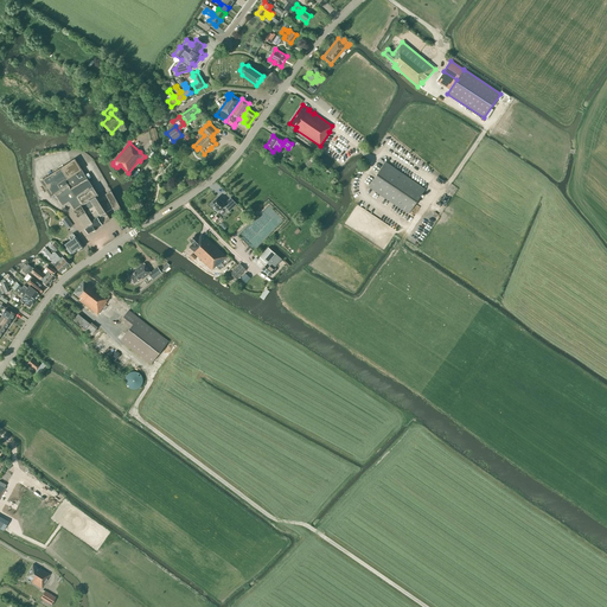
[(98,196),(75,159),(40,181),(51,197),(55,195),(63,206),(69,203),(89,232),(93,230),(93,231),(97,228),(110,219),(96,197),(98,196)]
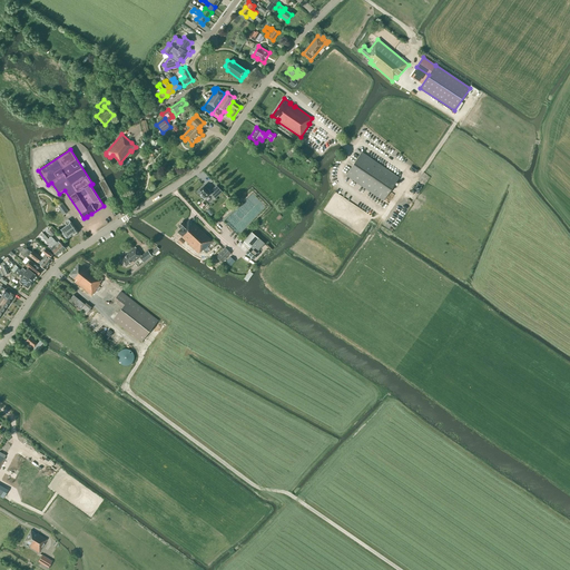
[(383,202),(400,178),(362,153),(346,176),(383,202)]
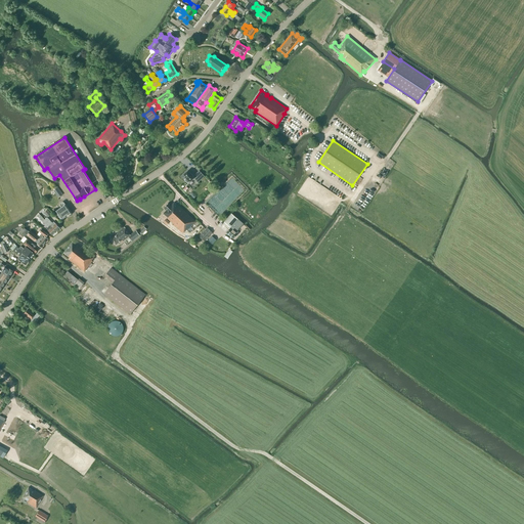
[(99,182),(103,179),(96,166),(92,168),(99,182)]
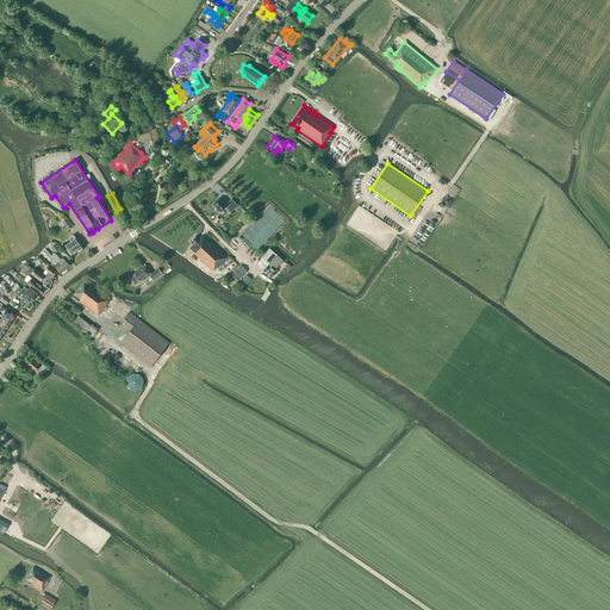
[(225,205),(219,199),(213,204),(216,207),(215,210),(218,213),(225,207),(229,211),(231,207),(228,203),(225,205)]
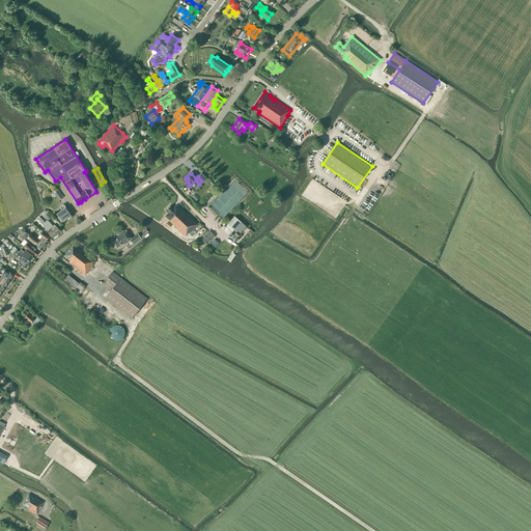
[(59,200),(63,197),(59,190),(54,193),(59,200)]
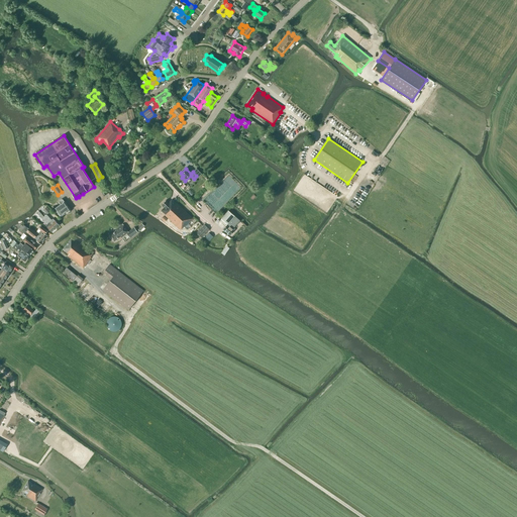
[(65,202),(63,200),(60,202),(61,204),(55,209),(61,217),(67,212),(67,213),(69,213),(70,212),(70,210),(71,210),(65,202)]
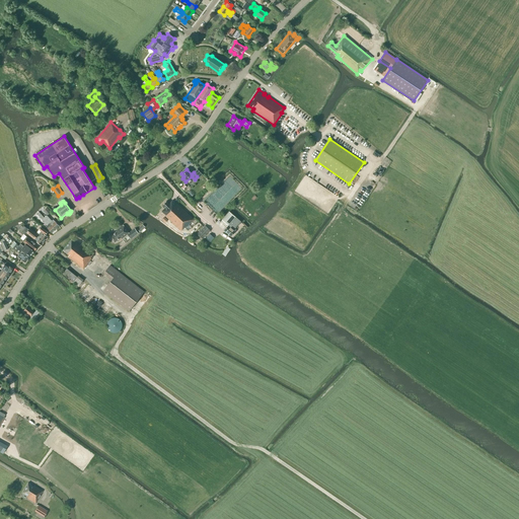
[(176,205),(172,201),(169,204),(166,202),(162,206),(165,208),(162,211),(166,215),(165,216),(180,231),(184,227),(186,228),(194,220),(177,204),(176,205)]
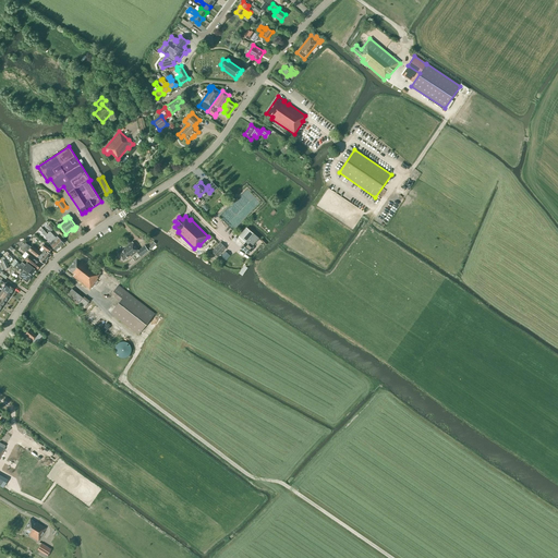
[(249,254),(254,247),(252,246),(259,239),(246,228),(239,237),(245,243),(241,247),(249,254)]
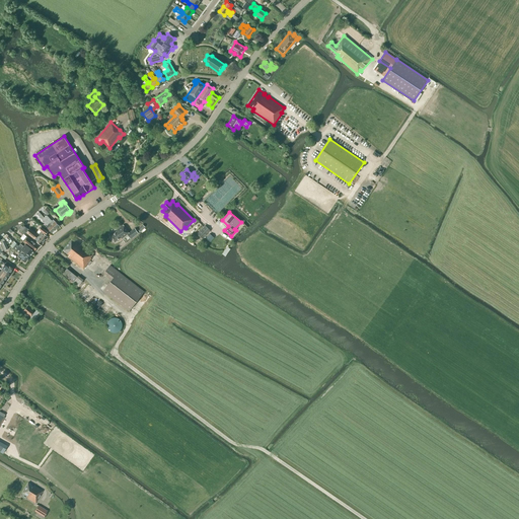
[(56,229),(45,217),(42,215),(40,217),(43,219),(42,220),(46,224),(47,224),(48,225),(46,226),(52,233),(56,229)]
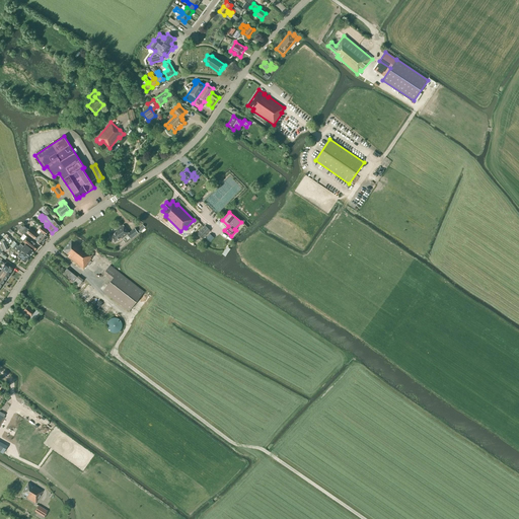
[(45,217),(56,229),(59,226),(53,220),(52,221),(51,220),(47,215),(45,217)]
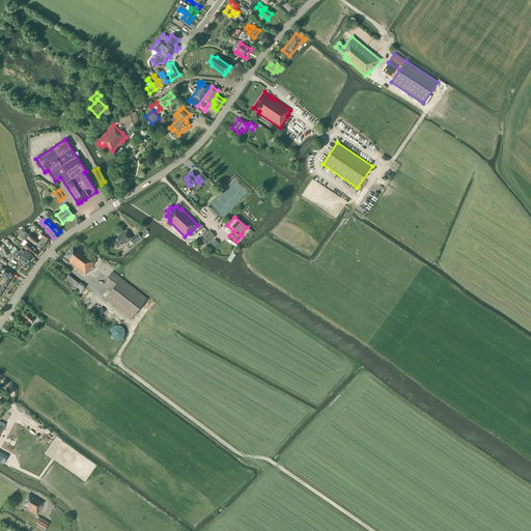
[(132,239),(126,230),(118,235),(119,236),(113,241),(118,248),(124,244),(124,245),(131,241),(134,245),(140,240),(138,235),(132,239)]
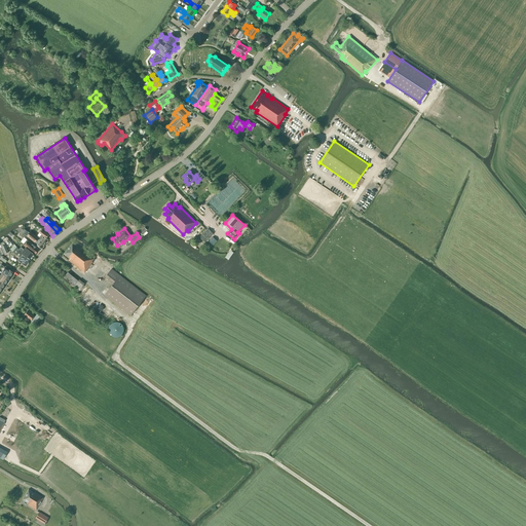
[(39,238),(31,231),(29,233),(24,229),(20,234),(24,237),(26,235),(35,242),(39,238)]
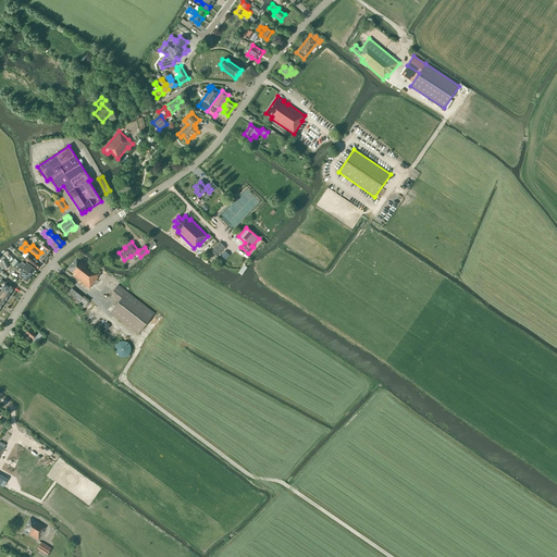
[(218,257),(225,248),(220,243),(212,251),(218,257)]
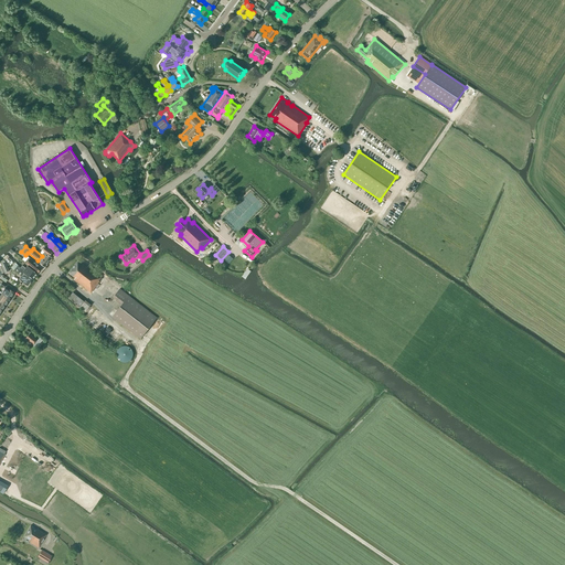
[(42,256),(38,260),(40,263),(44,267),(52,258),(50,256),(52,253),(45,247),(43,251),(44,252),(42,256)]
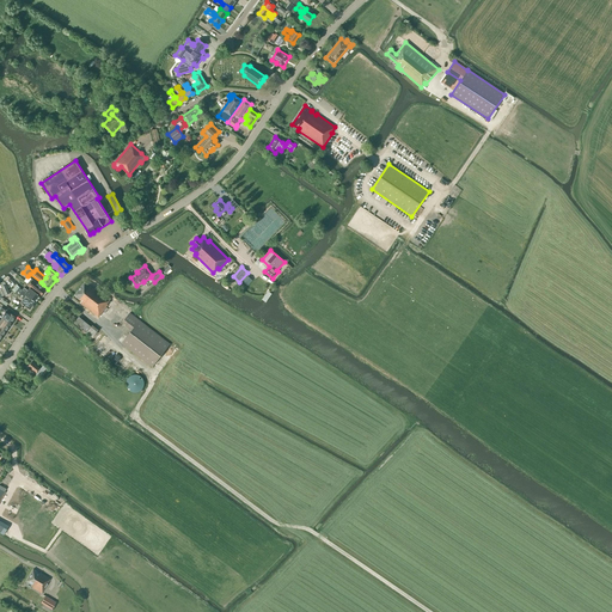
[(41,295),(46,291),(29,276),(24,281),(28,283),(28,285),(41,295)]
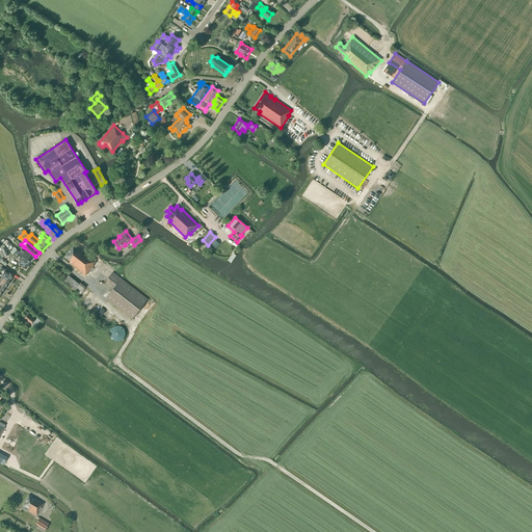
[(219,244),(215,240),(211,244),(215,248),(219,244)]
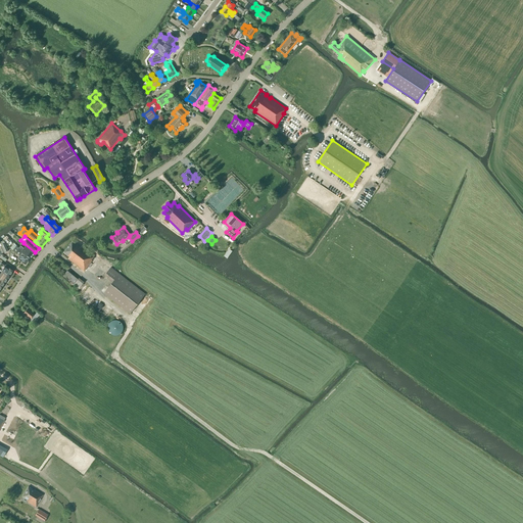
[(2,253),(3,253),(8,250),(4,241),(0,243),(0,248),(1,251),(0,251),(0,258),(3,255),(2,253)]
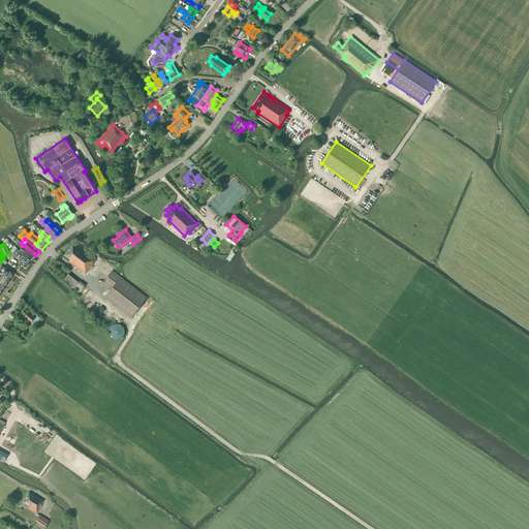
[(82,250),(73,244),(64,255),(70,260),(69,262),(85,275),(93,263),(92,263),(96,258),(83,248),(82,250)]
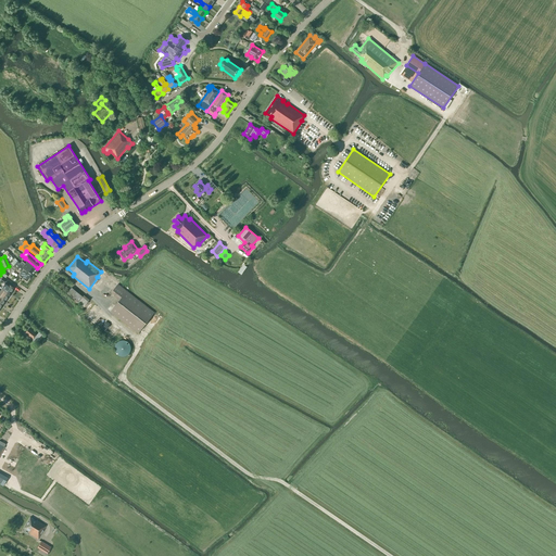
[(21,264),(17,262),(15,258),(12,264),(14,266),(19,269),(20,267),(23,270),(20,275),(27,281),(33,275),(25,269),(21,264)]
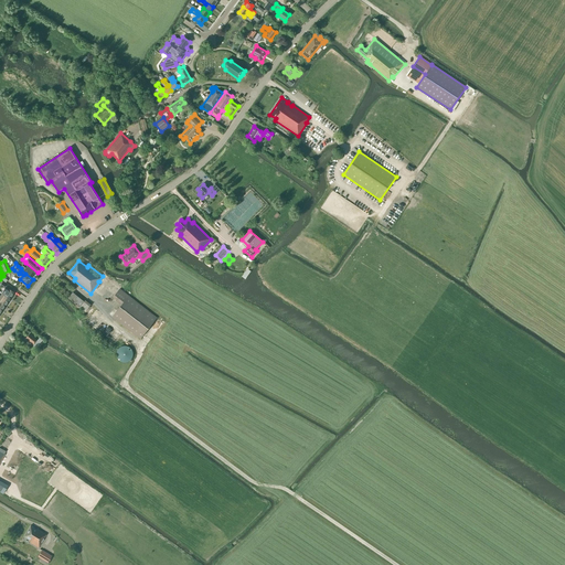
[(25,274),(33,279),(38,274),(28,266),(25,268),(22,266),(21,268),(25,274)]
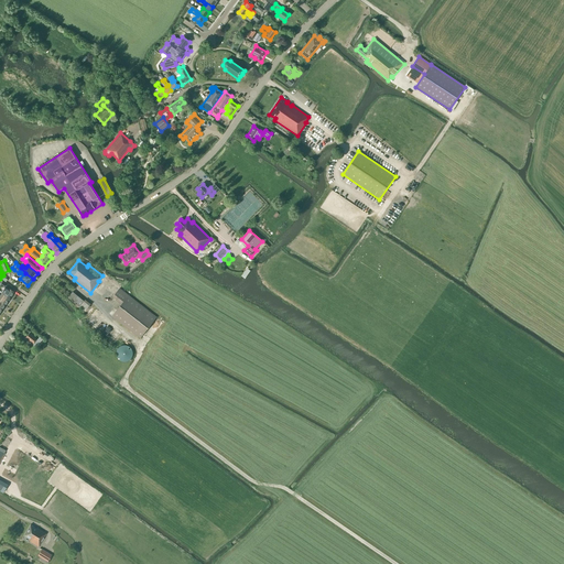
[(2,293),(10,299),(14,293),(9,289),(7,288),(2,293)]
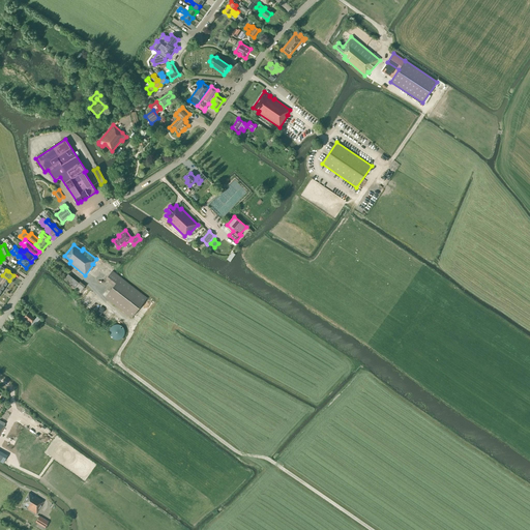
[(131,318),(147,298),(113,271),(106,280),(114,286),(106,297),(131,318)]
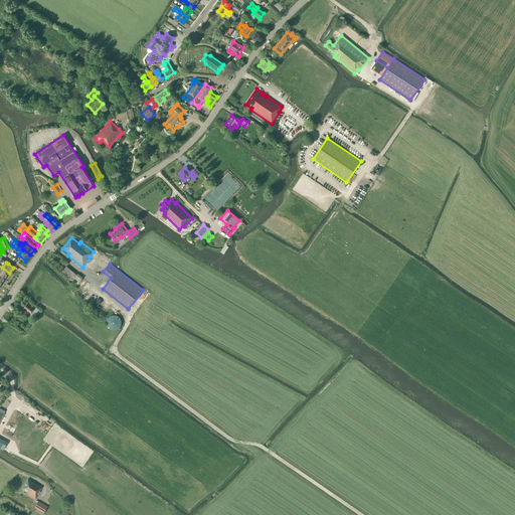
[(77,284),(81,279),(66,267),(62,272),(77,284)]
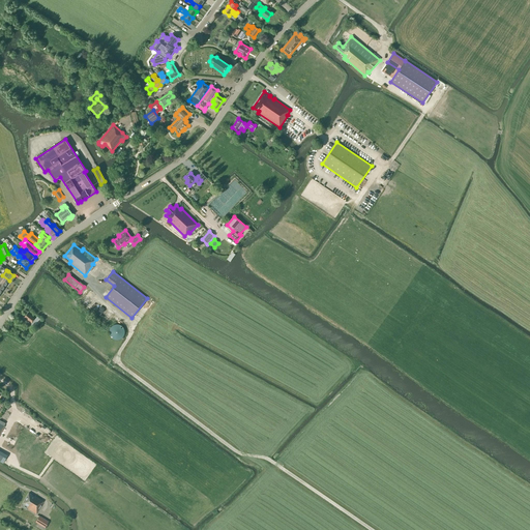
[(0,283),(5,287),(9,281),(2,275),(0,278),(0,283)]
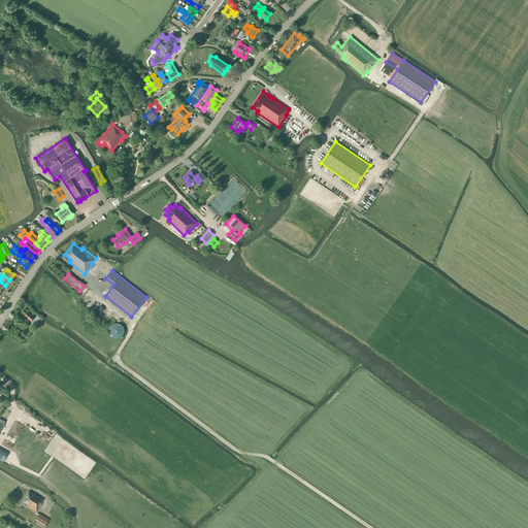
[(34,318),(27,312),(25,316),(32,322),(33,321),(35,323),(37,321),(36,320),(38,318),(36,316),(34,318)]
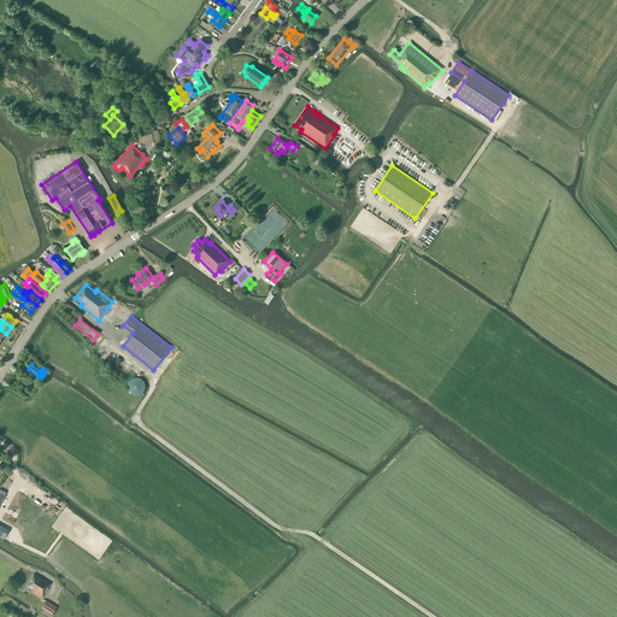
[(136,395),(137,395),(139,395),(141,395),(142,394),(144,393),(144,392),(145,391),(145,389),(146,388),(146,386),(145,385),(145,383),(144,382),(144,381),(142,380),(141,378),(140,378),(137,378),(136,378),(135,378),(134,378),(131,380),(130,380),(129,381),(129,382),(128,383),(128,386),(128,387),(128,388),(128,389),(129,392),(129,393),(130,394),(131,394),(133,395),(135,395),(136,395)]
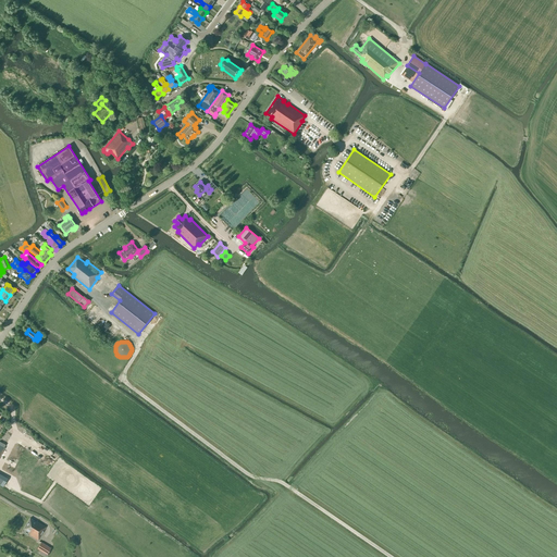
[(37,522),(29,518),(23,530),(29,533),(28,535),(37,541),(40,536),(41,537),(45,532),(42,530),(45,527),(39,523),(39,521),(38,520),(37,522)]
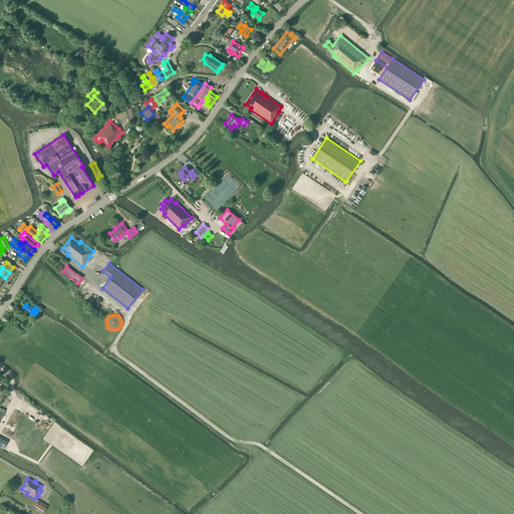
[(43,512),(47,506),(38,500),(34,507),(43,512)]
